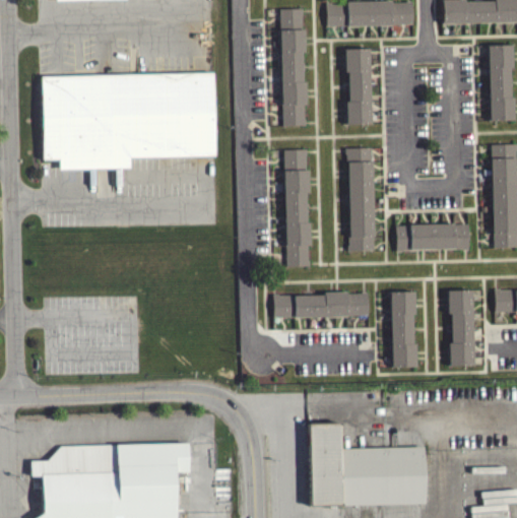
[(444,0),(466,0),(466,2),(481,2),(496,2),(496,0),(516,0),(516,22),(445,24),(444,0)]
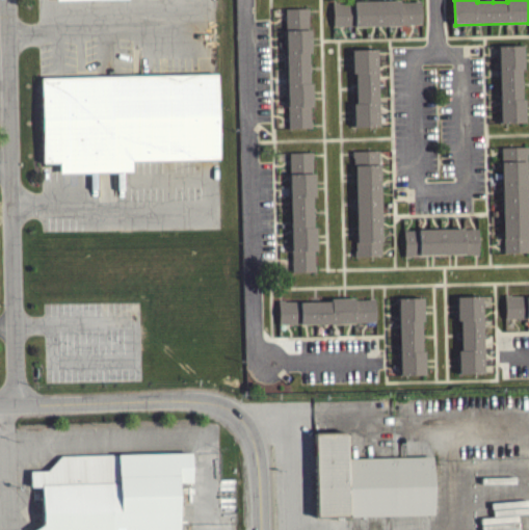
[(336,4),(338,4),(356,4),(355,2),(365,2),(371,2),(388,1),(393,1),(402,1),(402,2),(421,2),(423,2),(424,24),(402,25),(402,26),(356,28),(356,26),(336,27),(336,4)]
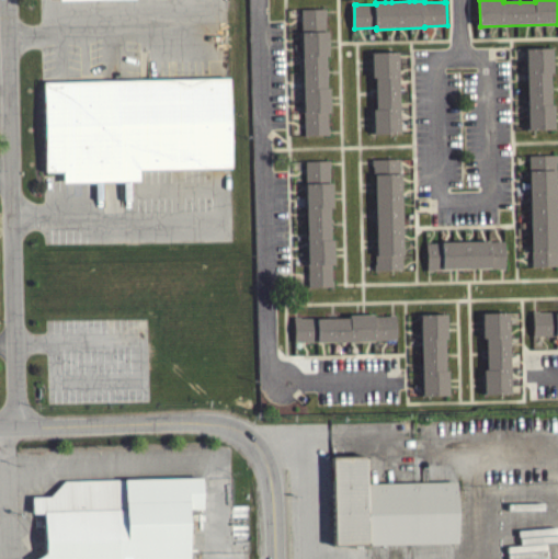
[(329,9),(329,13),(329,16),(326,16),(327,32),(330,32),(330,42),(330,48),(330,56),(327,57),(328,72),(328,89),(332,89),(333,98),(333,104),(333,114),(330,114),(331,134),(331,137),(307,137),(307,115),(305,115),(303,34),(305,33),(304,10),(329,9)]
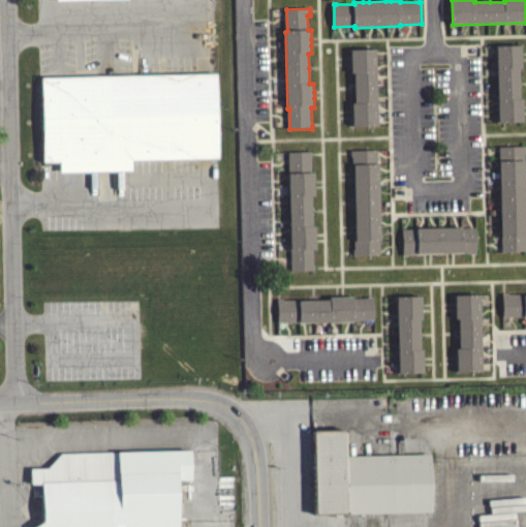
[(522,47),(523,69),(520,69),(521,99),(523,99),(524,122),(499,123),(497,47),(522,47)]
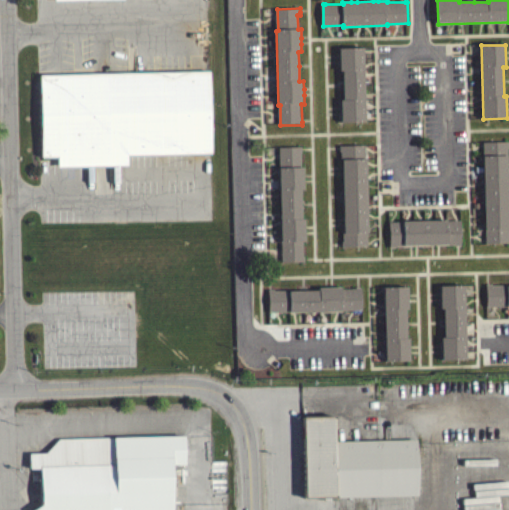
[(341,49),(341,57),(341,63),(341,71),(344,71),(344,86),(345,101),(341,101),(342,109),(342,115),(342,123),(367,122),(366,48),(341,49)]
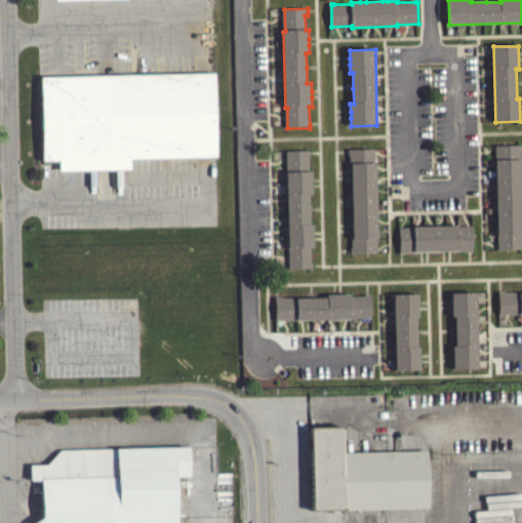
[(42,77),(44,161),(62,160),(62,171),(134,169),(134,158),(217,156),(215,73),(42,77)]
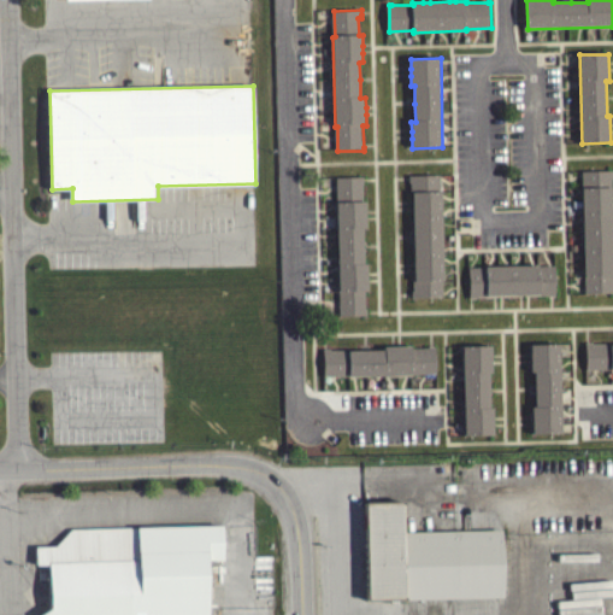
[(583,171),(587,294),(612,294),(612,170),(583,171)]
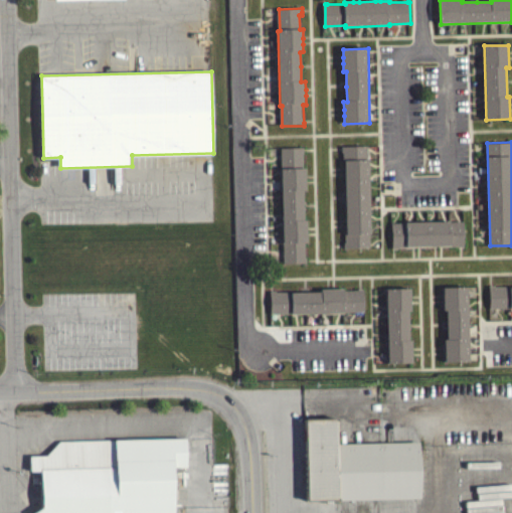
[(343,147),(343,153),(345,153),(345,161),(347,235),(347,242),(345,242),(345,249),(371,249),(369,146),(343,147)]
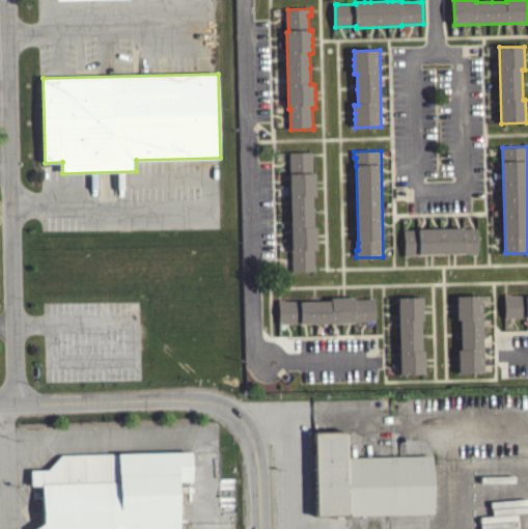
[(314,152),(315,159),(313,159),(313,173),(315,173),(316,197),(313,197),(314,227),(317,227),(318,250),(316,250),(316,270),(316,272),(295,272),(294,252),(293,252),(290,175),(293,175),(292,154),(314,152)]
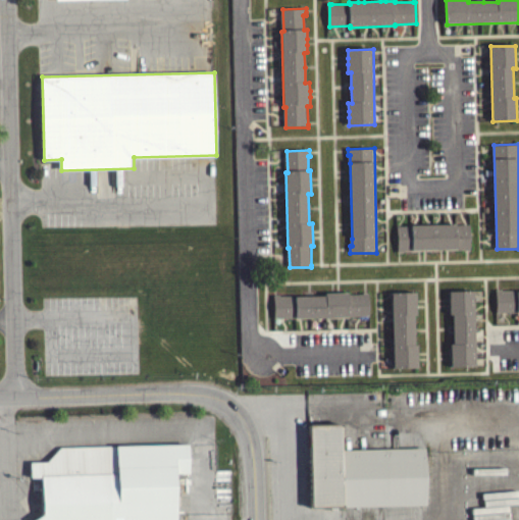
[(399,228),(412,227),(412,226),(457,224),(457,226),(471,226),(471,251),(457,250),(457,248),(414,250),(413,252),(399,252),(399,228)]
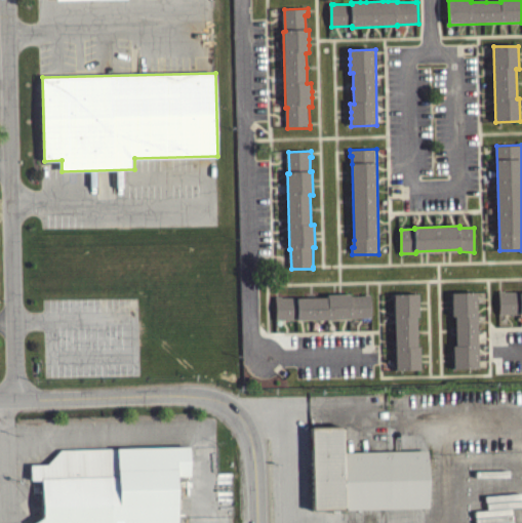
[(500,292),(507,291),(507,293),(521,293),(521,315),(500,316),(500,292)]
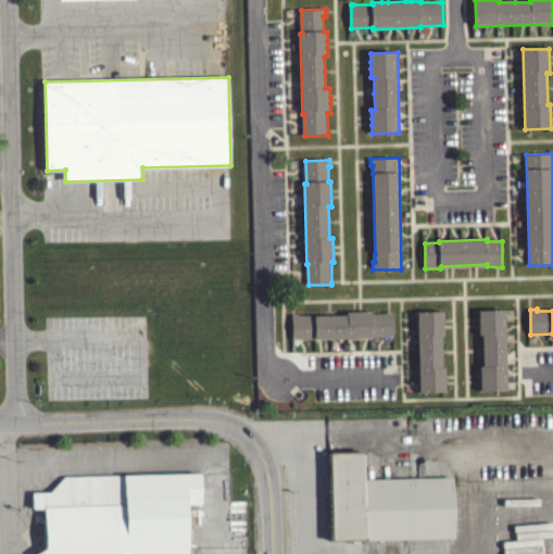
[(479,311),(479,320),(479,327),(480,336),(484,336),(484,351),(485,367),(481,367),(481,376),(481,382),(481,391),(507,391),(506,311),(479,311)]
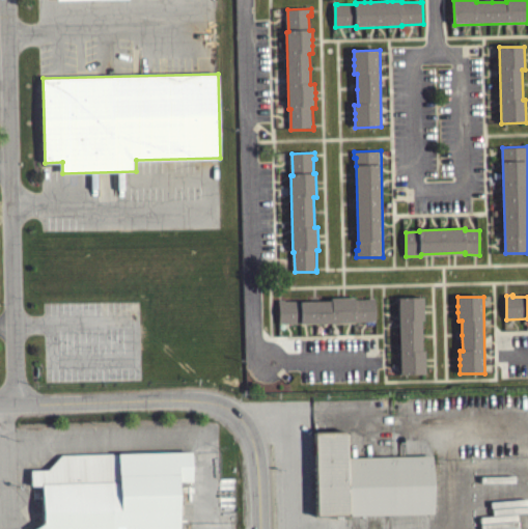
[(424,298),(424,307),(424,313),(424,322),(422,322),(423,337),(423,352),(426,352),(426,360),(426,366),(426,376),(401,377),(399,299),(424,298)]
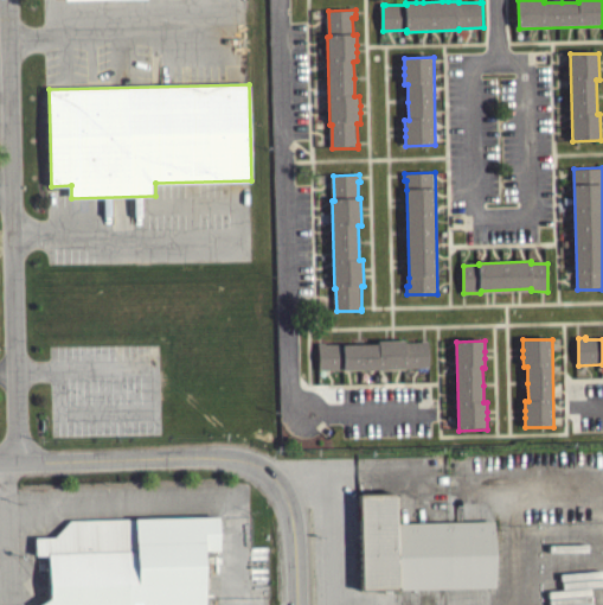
[(320,345),(324,344),(327,344),(327,346),(345,345),(345,348),(364,346),(379,345),(379,343),(390,343),(396,342),(405,342),(405,343),(423,344),(423,342),(428,342),(430,342),(430,368),(406,368),(406,371),(345,371),(344,370),(320,371),(320,345)]
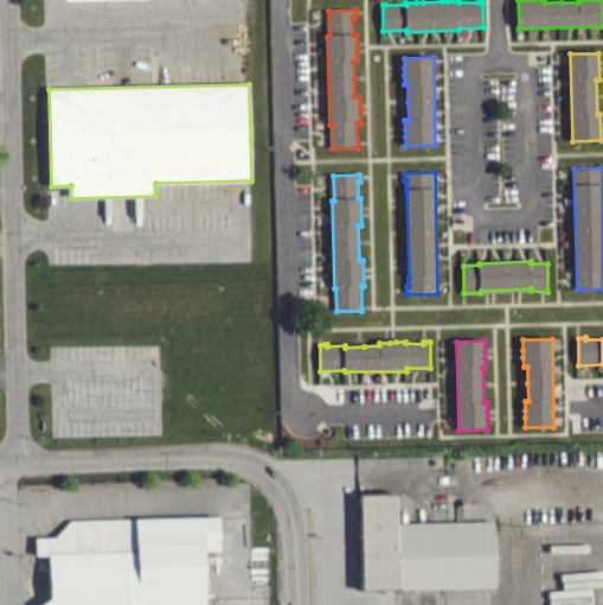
[(360,497),(364,590),(494,587),(494,523),(398,526),(397,495),(360,497)]
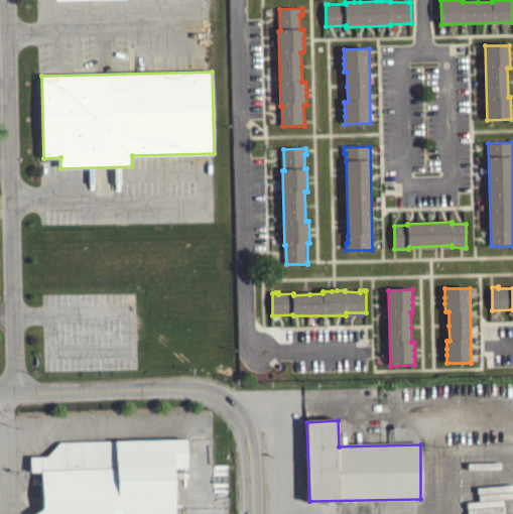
[(31,459),(32,474),(42,473),(43,510),(37,513),(174,513),(173,471),(187,470),(186,439),(61,443),(48,458),(31,459)]
